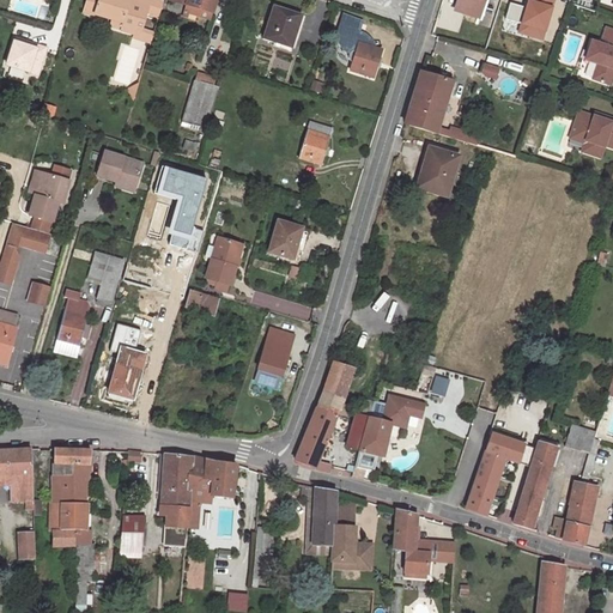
[(87,0),(85,10),(114,19),(123,23),(121,29),(134,34),(137,34),(138,29),(155,34),(164,4),(151,0),(150,0),(150,2),(141,0),(129,0),(131,0),(129,0),(87,0)]
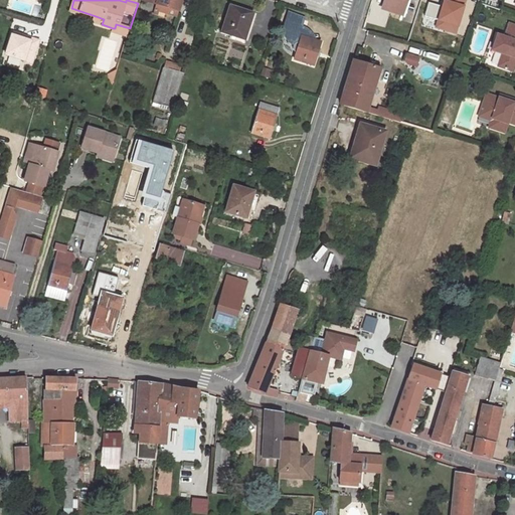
[(146,0),(181,10),(183,0),(146,0)]
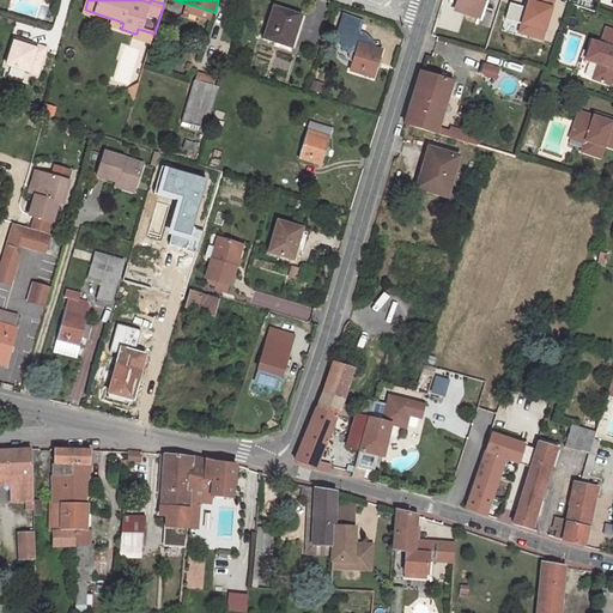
[(484,18),(490,0),(461,0),(457,11),(484,18)]
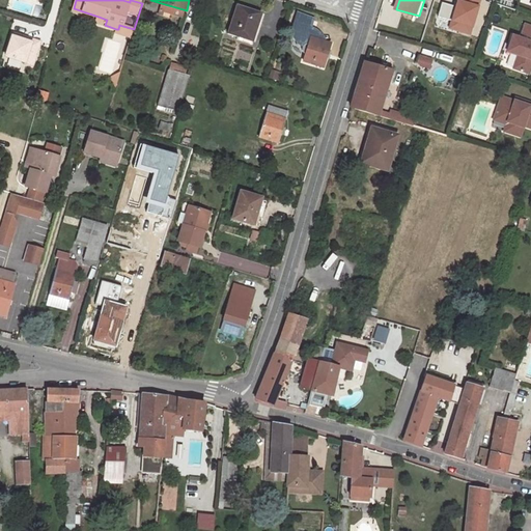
[(239,4),(229,33),(257,42),(266,12),(239,4)]
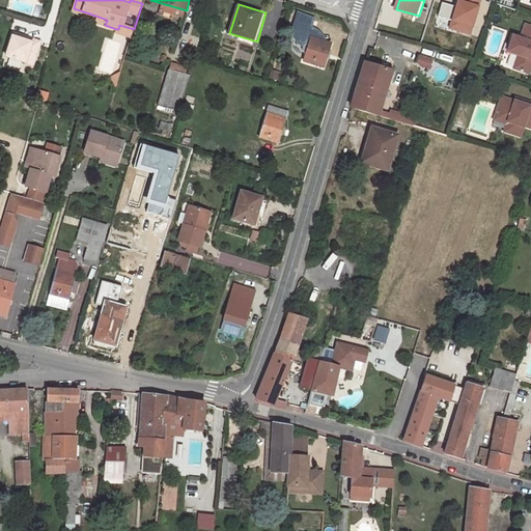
[(291,12),(289,22),(311,29),(314,19),(291,12)]
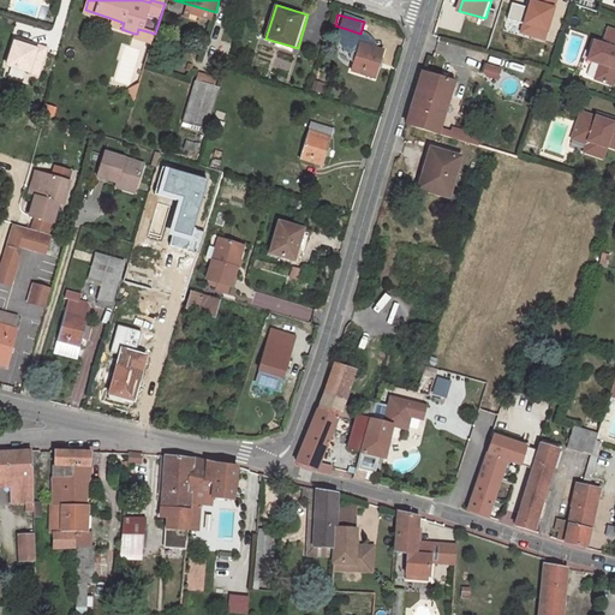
[(112,25),(121,29),(124,23),(114,19),(112,25)]
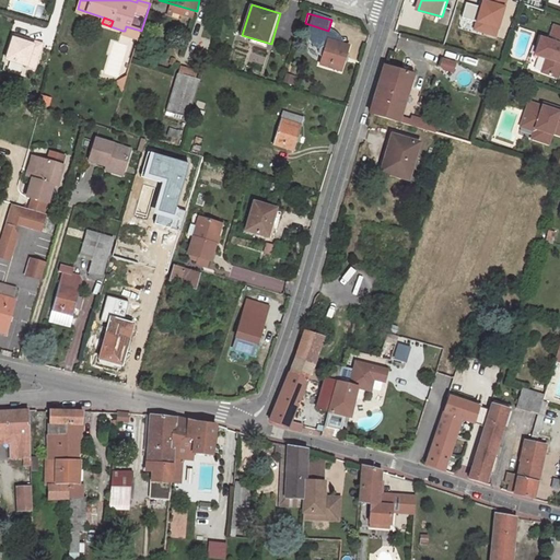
[(125,31),(123,31),(123,34),(139,39),(141,31),(126,26),(125,31)]
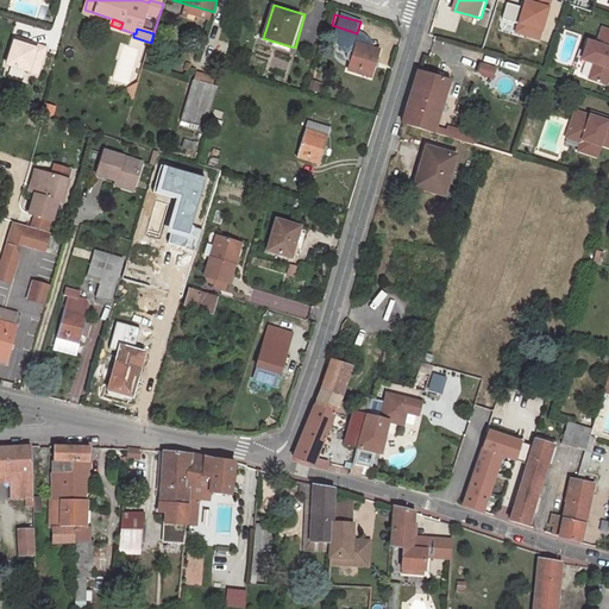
[(608,31),(604,30),(598,46),(590,44),(586,54),(596,56),(592,64),(596,66),(591,81),(608,87),(608,86),(608,31)]
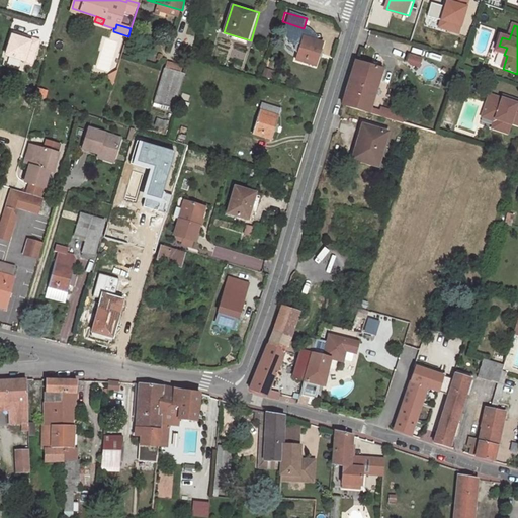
[(14,32),(13,36),(31,41),(32,38),(14,32)]
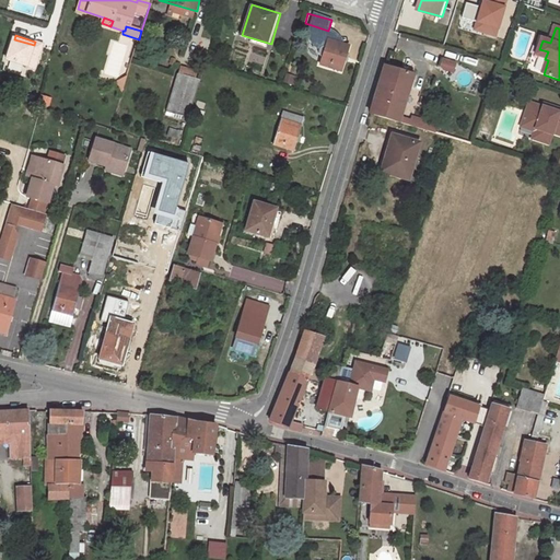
[(9,60),(37,69),(45,45),(35,42),(34,45),(14,39),(9,60)]
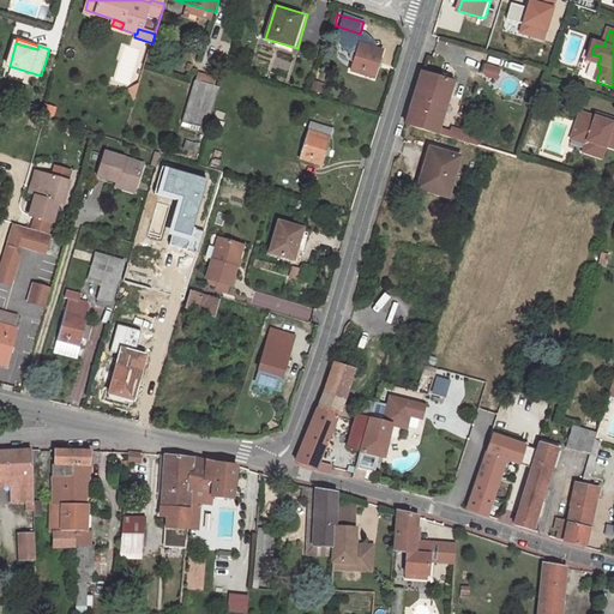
[(361,43),(353,70),(375,77),(384,50),(361,43)]
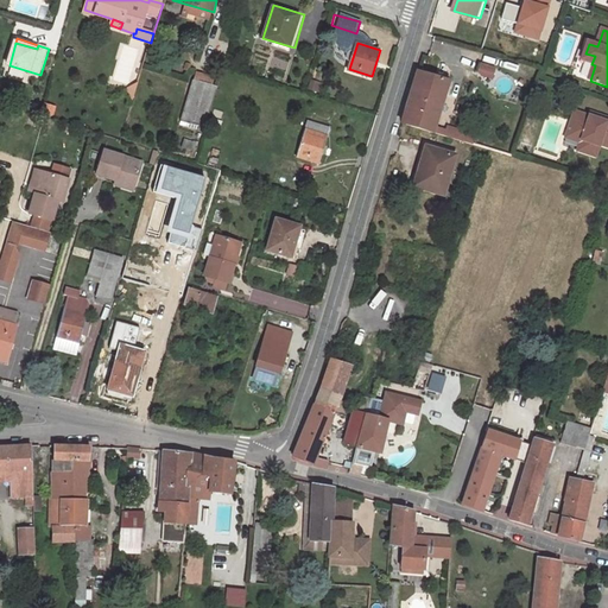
[(583,62),(591,64),(595,56),(586,54),(583,62)]
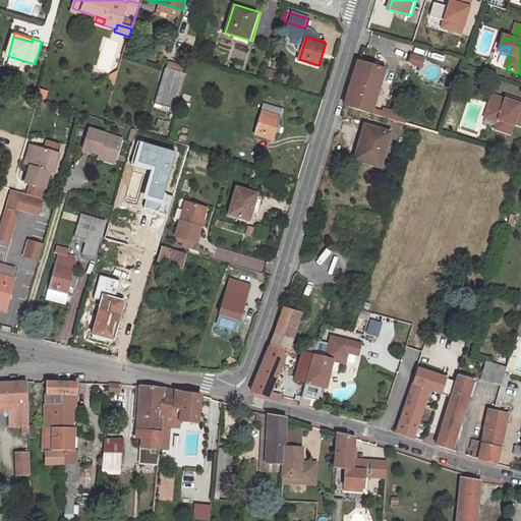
[(409,55),(408,64),(420,66),(421,56),(409,55)]
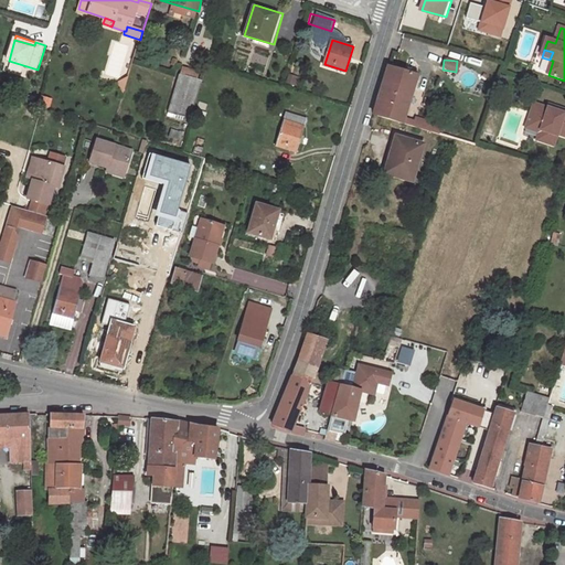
[(406,115),(418,76),(390,66),(375,115),(414,127),(417,118),(406,115)]
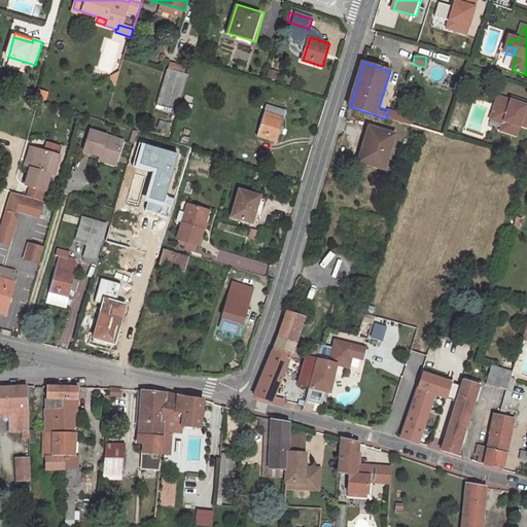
[(170,68),(159,104),(179,109),(189,73),(170,68)]
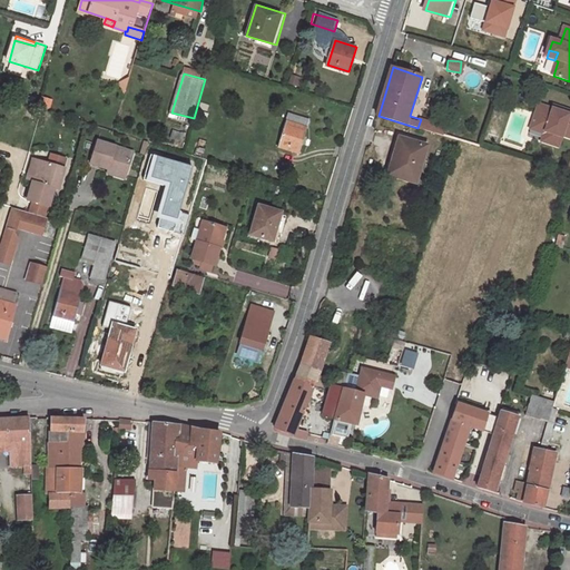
[(130,78),(120,85),(126,95),(130,78)]
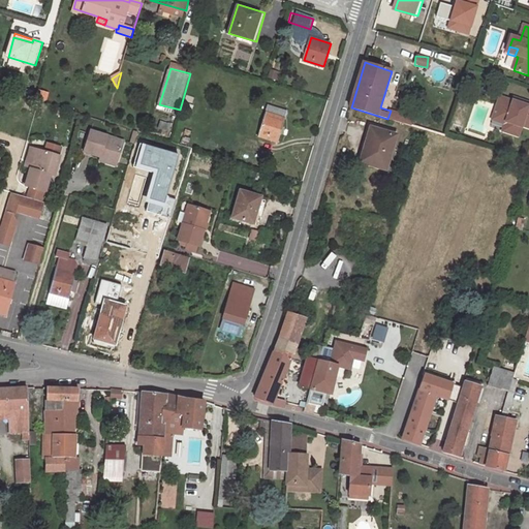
[(521,104),(514,102),(501,98),(495,115),(508,119),(506,125),(503,132),(520,137),(523,127),(528,128),(528,103),(522,101),(521,104)]
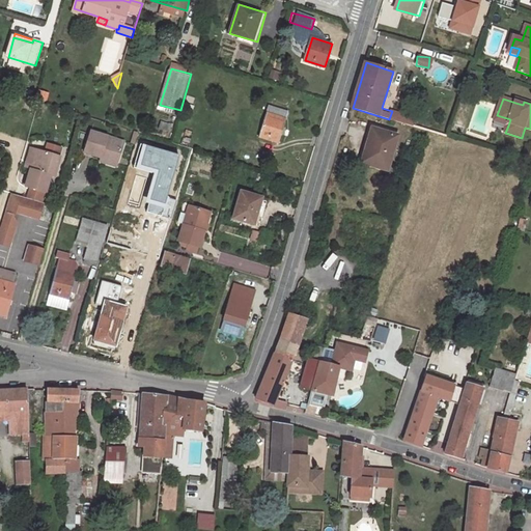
[(271,104),(260,136),(280,142),(290,109),(271,104)]
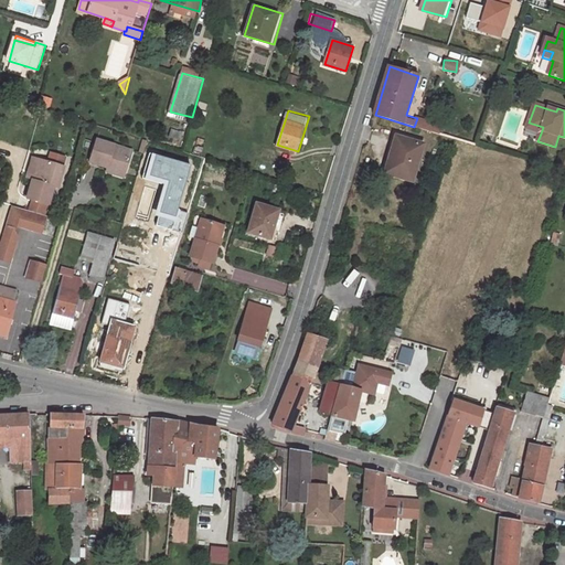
[(443,126),(417,118),(414,127),(439,135),(443,126)]
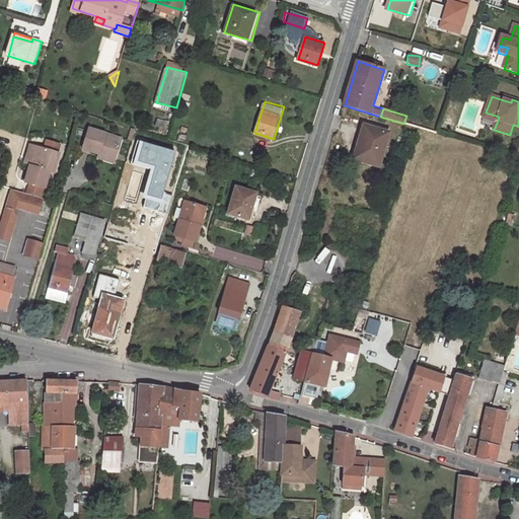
[(499,117),(486,113),(484,118),(497,123),(499,117)]
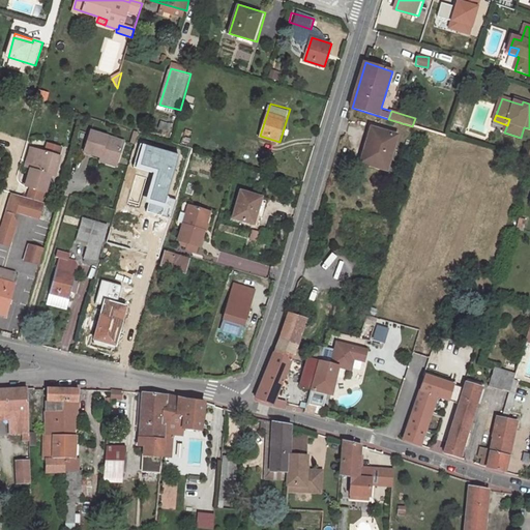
[(387,169),(398,137),(373,129),(362,162),(387,169)]
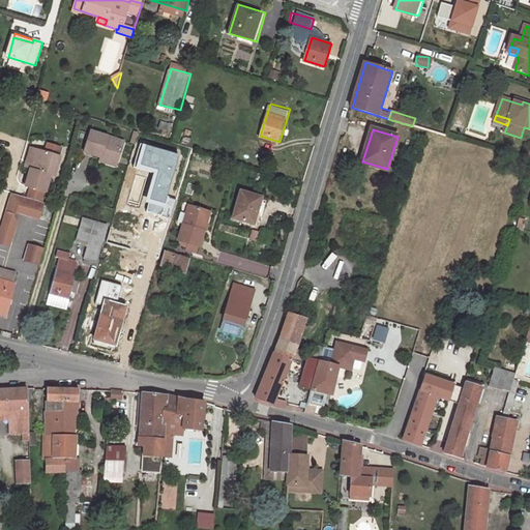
[(91,130),(85,151),(101,156),(118,162),(124,141),(91,130)]
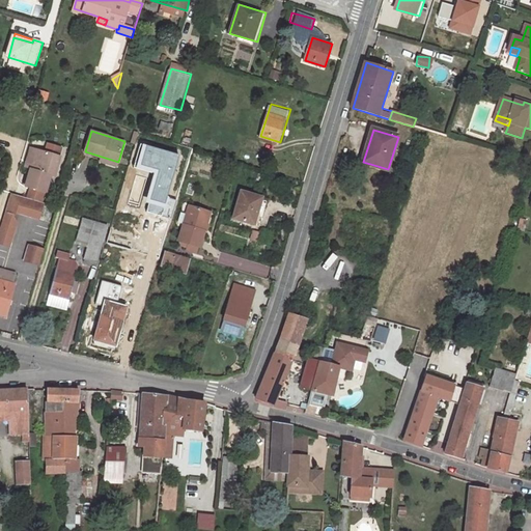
[(177,200),(167,197),(172,178),(178,156),(141,144),(134,168),(154,173),(145,203),(150,204),(148,213),(161,217),(172,220),(174,212),(177,200)]
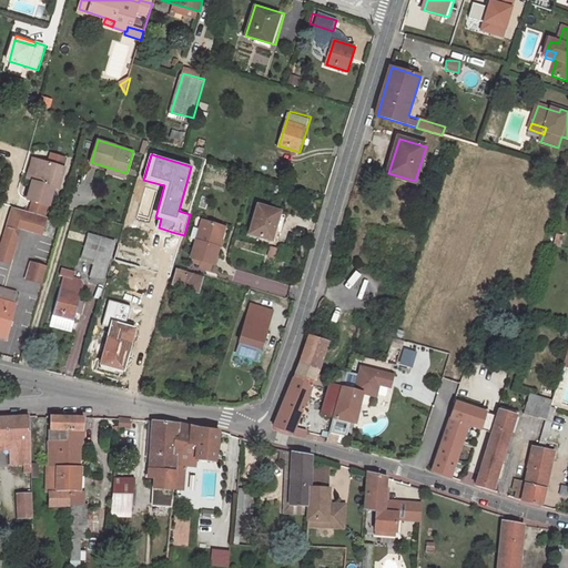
[(34,158),(29,178),(34,179),(41,160),(34,158)]
